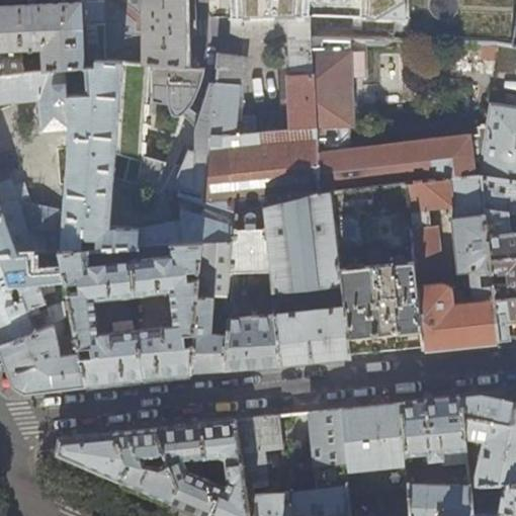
[(103,0),(104,2),(102,2),(81,3),(81,0),(28,0),(29,5),(23,6),(0,6),(0,76),(20,74),(18,52),(39,52),(41,73),(65,71),(84,69),(95,68),(95,62),(134,65),(150,65),(155,66),(183,67),(183,66),(182,23),(182,17),(181,0),(103,0)]
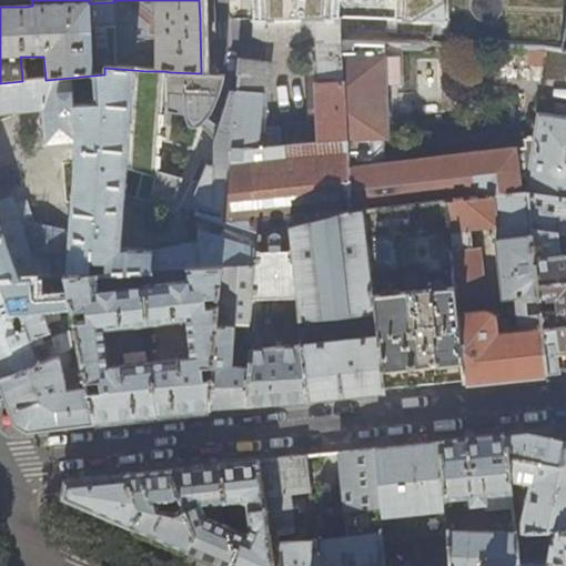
[(446,22),(444,0),(250,0),(251,22),(339,18),(446,22)]
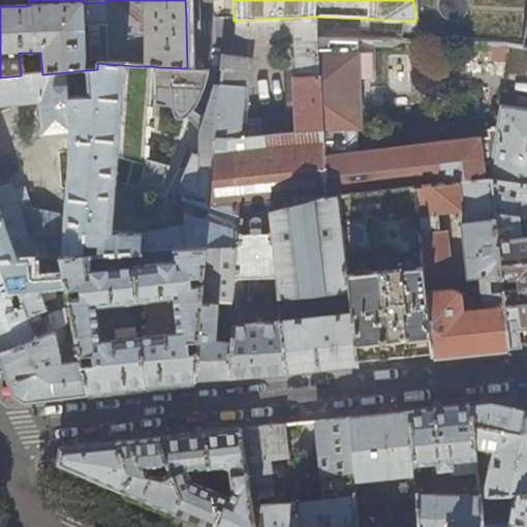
[(413,0),(415,21),(315,17),(317,38),(355,39),(505,44),(526,48),(526,0),(413,0)]
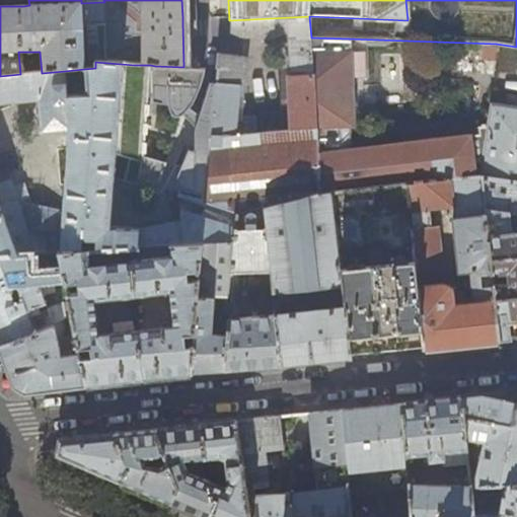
[(311,38),(309,16),(229,20),(230,31),(244,38),(274,42),(290,32),(292,75),(288,75),(289,128),(246,135),(244,117),(236,119),(243,55),(216,51),(214,68),(216,68),(213,103),(212,105),(202,206),(236,218),(236,216),(247,213),(248,213),(249,213),(259,210),(263,209),(320,194),(311,38)]
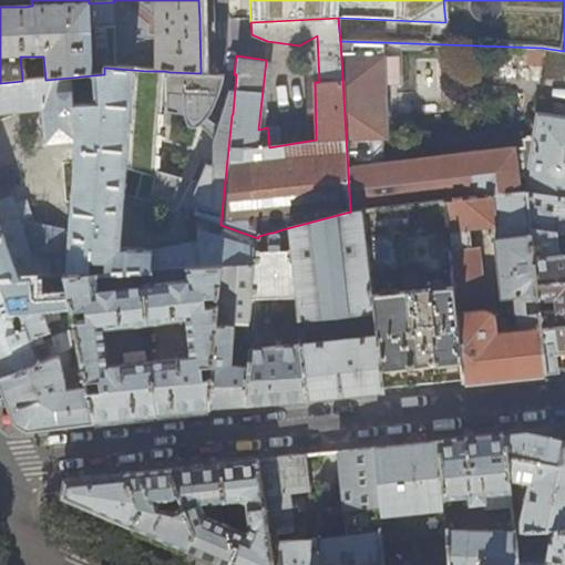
[(340,41),(350,212),(355,211),(362,209),(445,201),(461,376),(461,381),(502,377),(544,373),(530,229),(526,193),(564,197),(564,117),(536,113),(533,140),(524,141),(525,147),(513,150),(513,149),(443,156),(442,155),(420,157),(419,160),(383,163),(382,139),(387,139),(383,55),(382,54),(381,42),(340,41)]
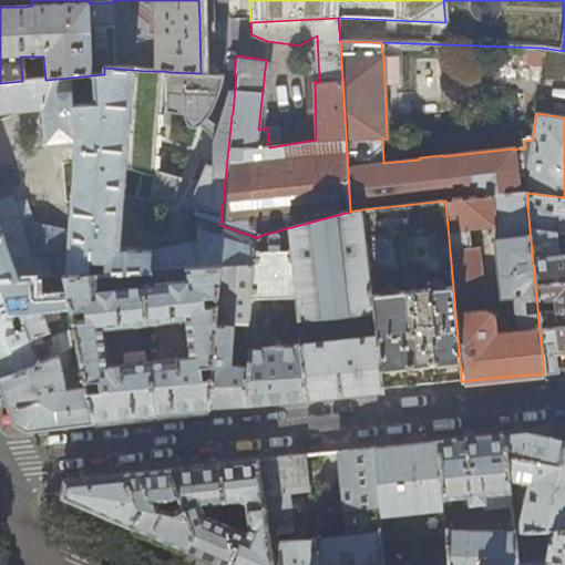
[(72,105),(71,78),(45,80),(22,81),(0,83),(0,279),(37,277),(64,276),(95,275),(134,273),(143,271),(186,269),(221,268),(256,266),(257,253),(258,238),(221,225),(232,115),(233,113),(236,74),(234,74),(201,72),(201,73),(170,72),(164,71),(146,71),(104,68),(104,74),(92,75),(94,103),(72,105)]
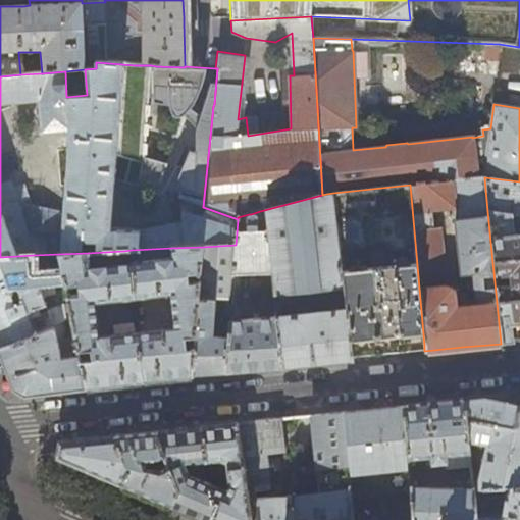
[(519,182),(484,177),(487,211),(519,214),(519,207),(519,182)]
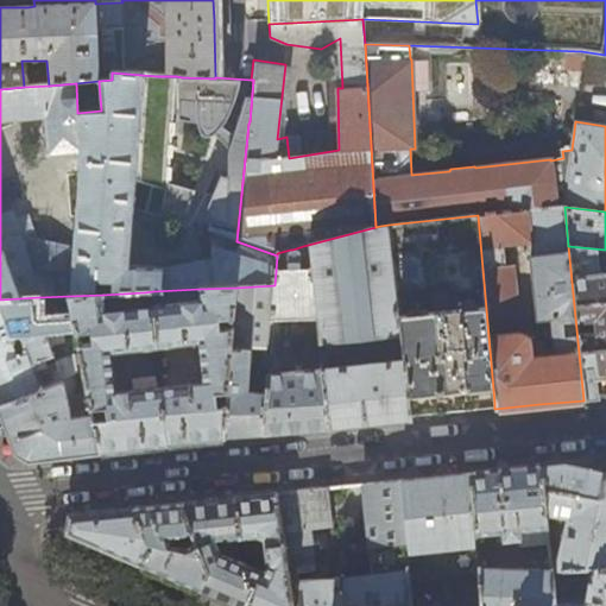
[(478,215),(389,225),(401,339),(403,363),(408,411),(444,408),(491,403),(494,403),(478,215)]
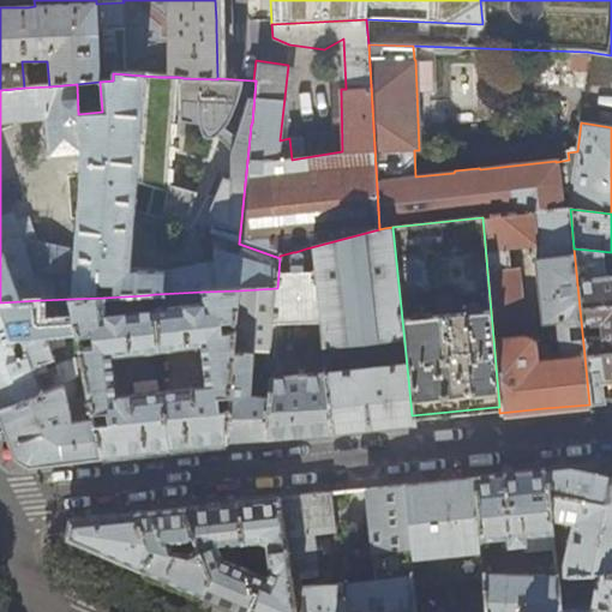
[(384,228),(379,229),(311,247),(319,324),(324,375),(330,430),(372,426),(413,421),(412,415),(407,366),(333,373),(330,349),(405,342),(393,227),(384,228)]
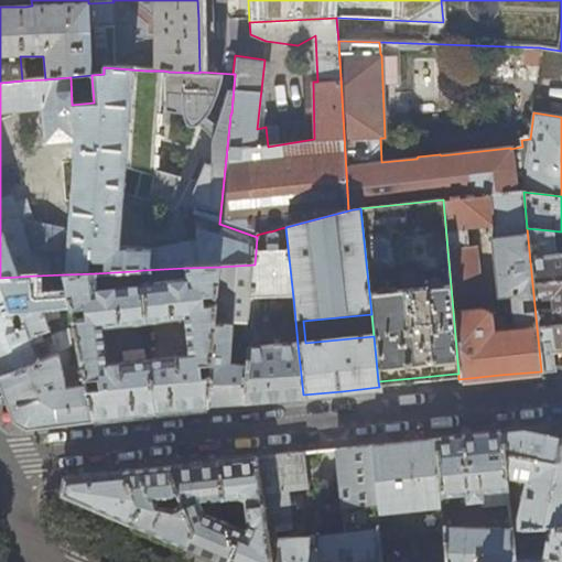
[(293,298),(285,227),(281,228),(281,238),(278,238),(278,237),(278,236),(277,235),(277,234),(276,233),(274,233),(273,231),(272,231),(271,231),(270,231),(269,231),(268,233),(268,234),(267,234),(266,235),(266,236),(266,237),(266,238),(267,251),(256,251),(255,265),(251,299),(293,298)]
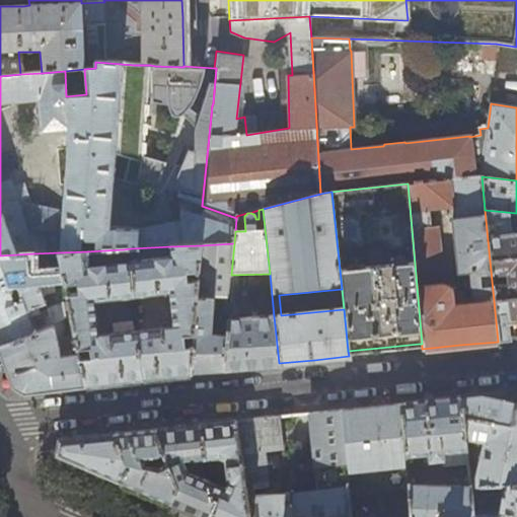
[(516,213),(485,210),(498,342),(509,340),(509,338),(516,337),(516,213)]
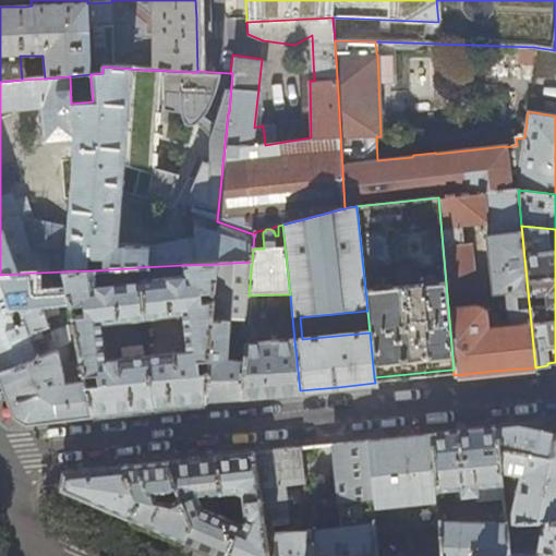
[(249,295),(252,262),(217,264),(215,291),(214,302),(207,362),(206,373),(203,401),(219,399),(240,397),(243,362),(226,361),(229,322),(246,324),(249,295)]
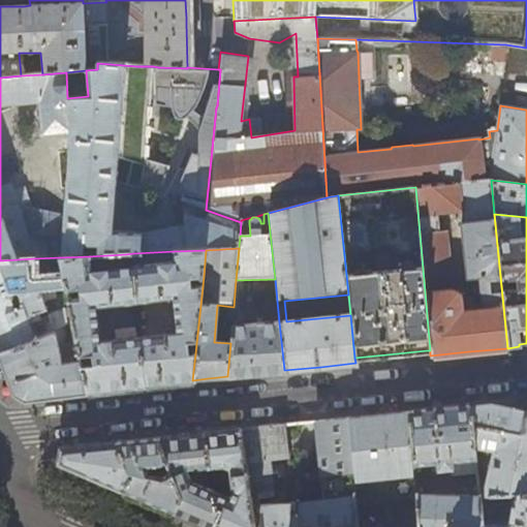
[(204,276),(206,250),(174,251),(175,264),(134,268),(137,303),(174,299),(178,335),(140,339),(144,385),(166,382),(192,380),(195,353),(186,353),(187,343),(196,343),(203,286),(191,287),(191,277),(204,276)]
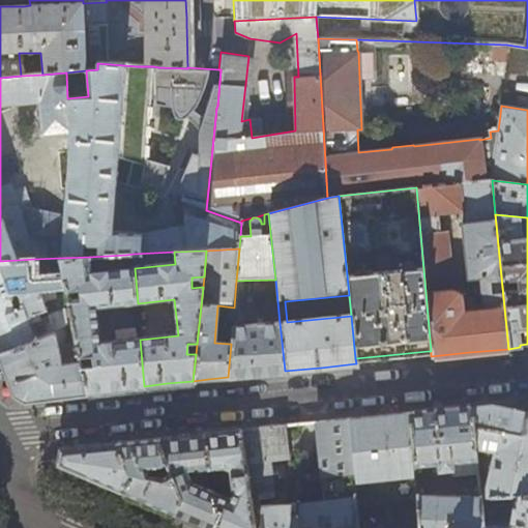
[(135,268),(134,254),(125,255),(128,268),(91,272),(89,257),(60,258),(66,290),(78,289),(80,299),(68,300),(70,309),(74,326),(78,343),(80,355),(90,354),(92,364),(82,365),(87,391),(111,389),(144,386),(140,340),(100,342),(96,309),(138,303),(135,268)]
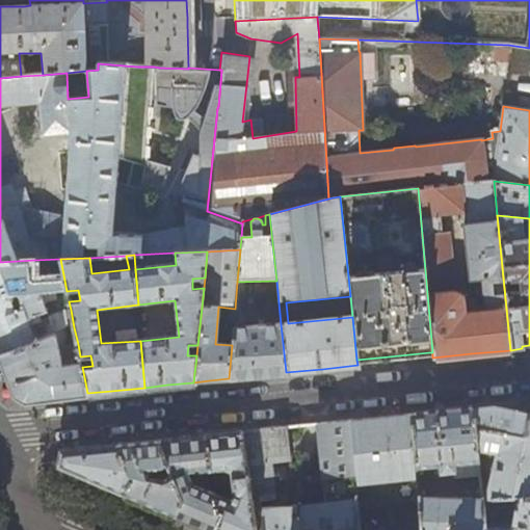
[(34,262),(34,260),(0,262),(0,297),(8,297),(11,296),(7,286),(11,285),(9,279),(28,276),(31,295),(41,295),(52,294),(47,273),(46,273),(44,273),(42,272),(41,272),(38,270),(37,269),(36,268),(35,266),(34,264),(34,262)]
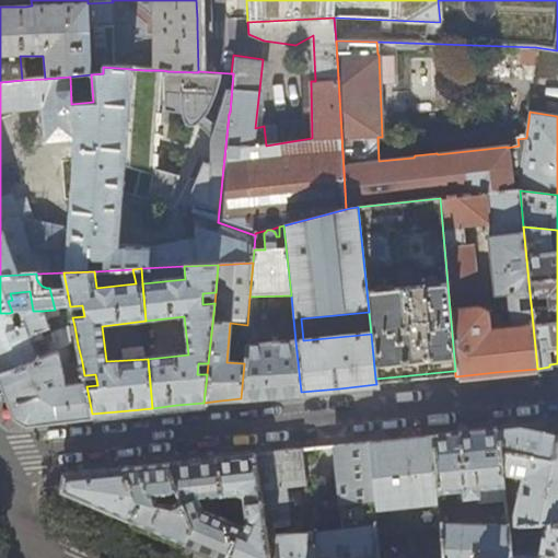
[(57,287),(49,288),(55,310),(61,309),(57,287)]
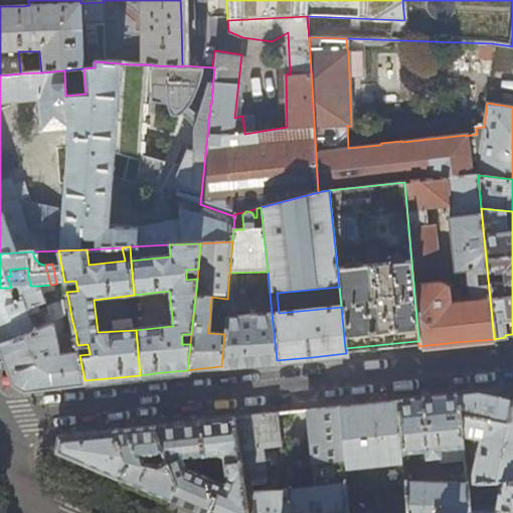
[(44,303),(39,286),(30,286),(16,287),(21,302),(13,302),(8,288),(0,288),(0,339),(58,321),(63,319),(60,303),(38,312),(36,306),(44,303)]
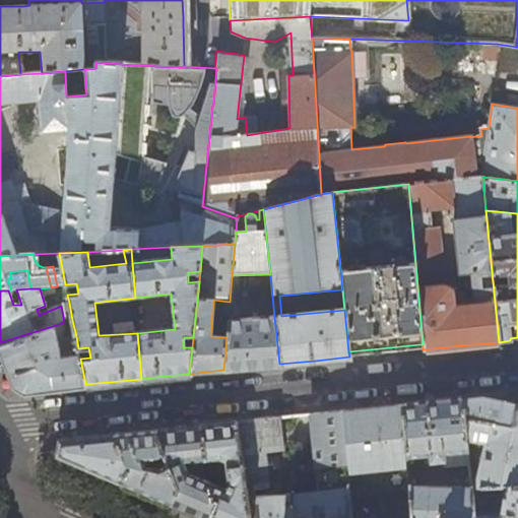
[(61,305),(61,306),(64,322),(72,320),(69,303),(61,305)]
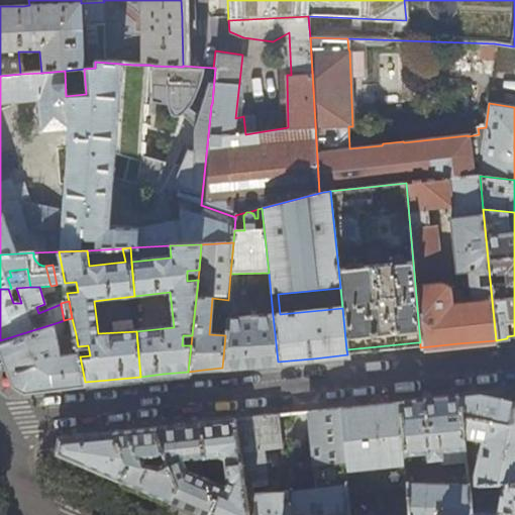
[(228,302),(225,335),(222,368),(250,365),(278,362),(273,315),(239,318),(238,309),(236,309),(236,303),(228,302)]
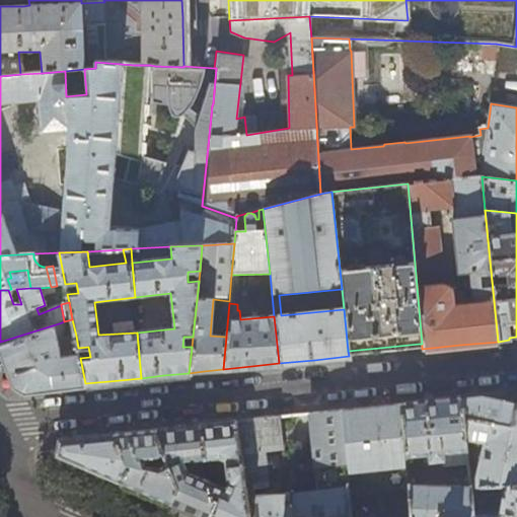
[(62,329),(59,323),(0,342),(0,352),(4,363),(11,383),(21,390),(65,386),(85,383),(80,358),(78,348),(76,336),(59,339),(62,329)]
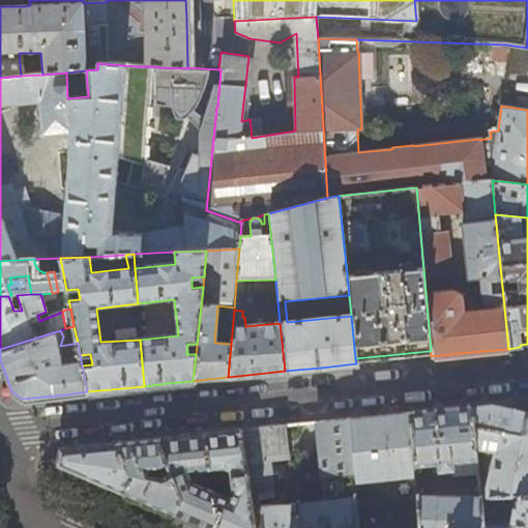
[(469,403),(473,444),(481,446),(479,450),(486,452),(487,447),(492,449),(485,488),(487,494),(527,491),(527,396),(514,398),(469,403)]
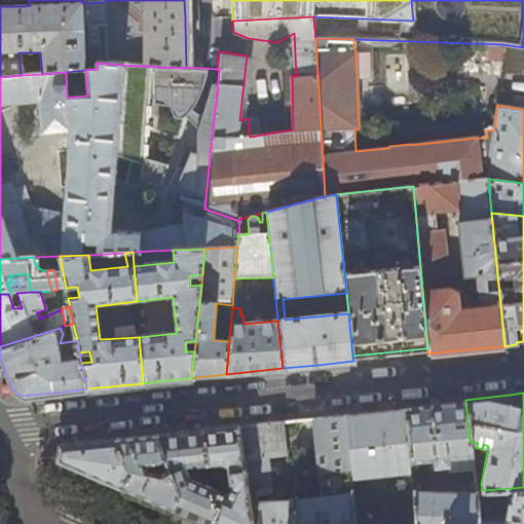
[(473,468),(470,441),(465,400),(436,403),(405,406),(411,460),(426,458),(426,464),(434,463),(434,464),(446,463),(447,470),(473,468)]
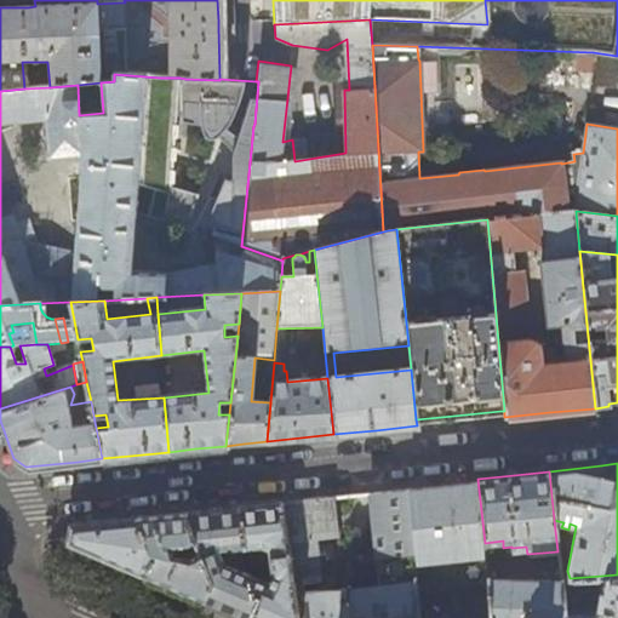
[(485,543),(478,479),(424,485),(407,486),(408,498),(416,585),(488,578),(485,543)]
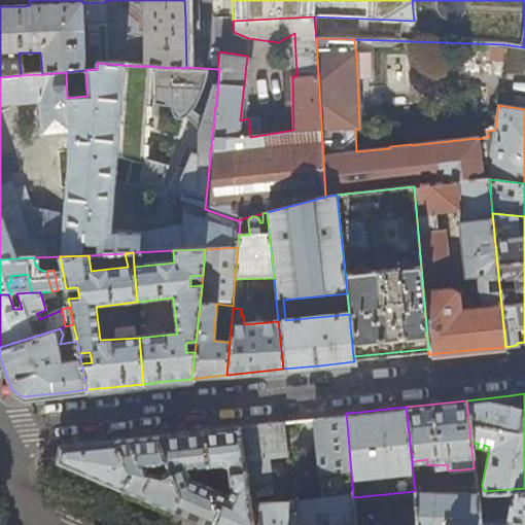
[(258,422),(238,424),(252,524),(292,524),(290,498),(256,499),(254,489),(269,487),(266,457),(285,454),(282,420),(258,422)]
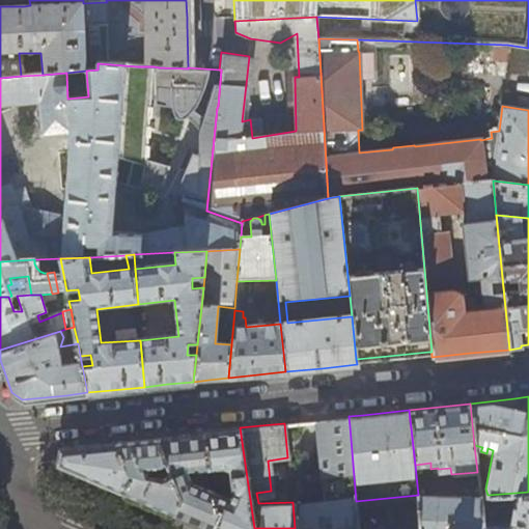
[(293,502),(295,528),(357,528),(350,426),(341,427),(342,432),(326,434),(329,462),(335,461),(339,498),(293,502)]
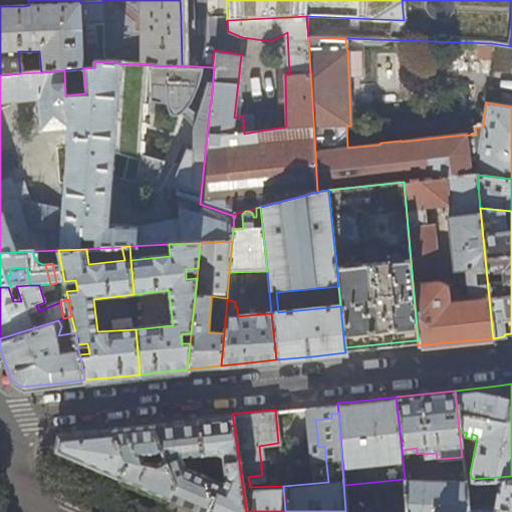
[(211,417),(196,418),(201,451),(215,450),(222,454),(224,473),(208,474),(205,472),(207,490),(213,492),(205,511),(246,511),(232,414),(211,417)]
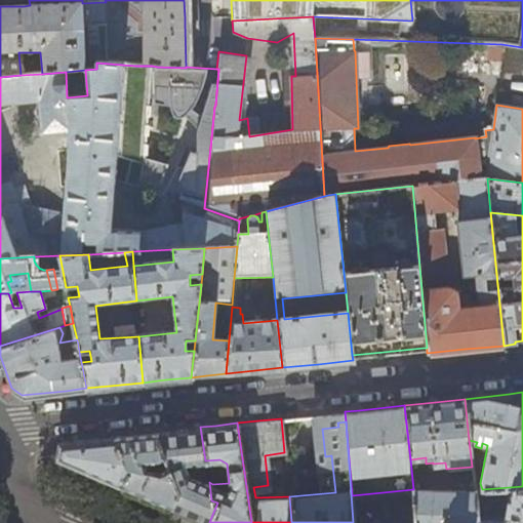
[(177,430),(156,432),(177,491),(171,507),(186,513),(209,522),(217,503),(211,500),(209,482),(196,477),(202,461),(205,460),(200,427),(177,430)]
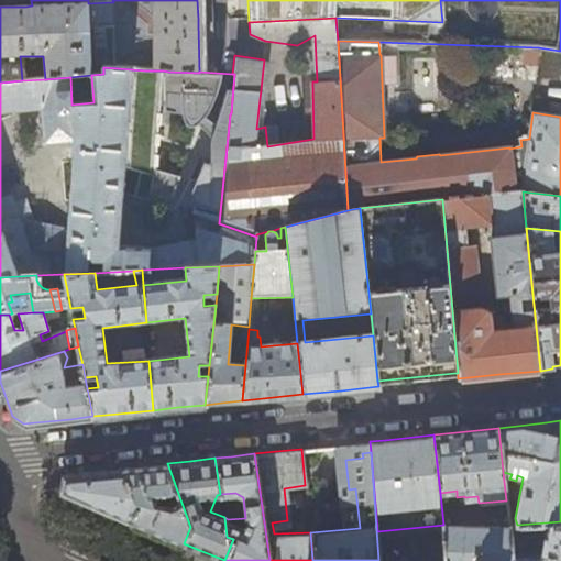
[(184,543),(190,527),(167,463),(142,465),(122,468),(129,520),(151,529),(184,543)]
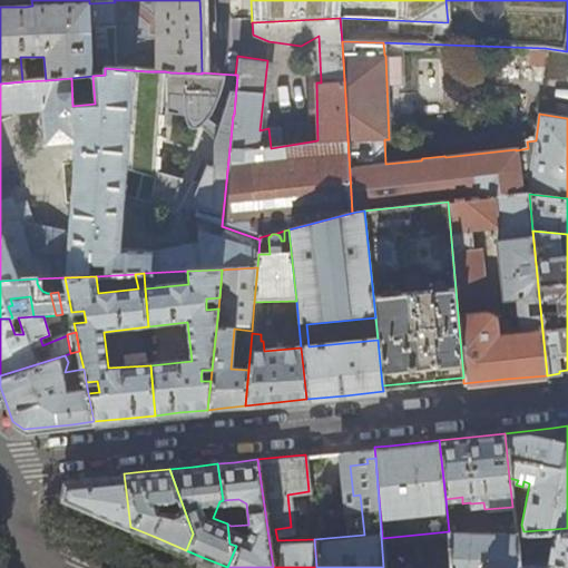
[(92,510),(130,527),(124,473),(100,476),(64,480),(61,497),(92,510)]
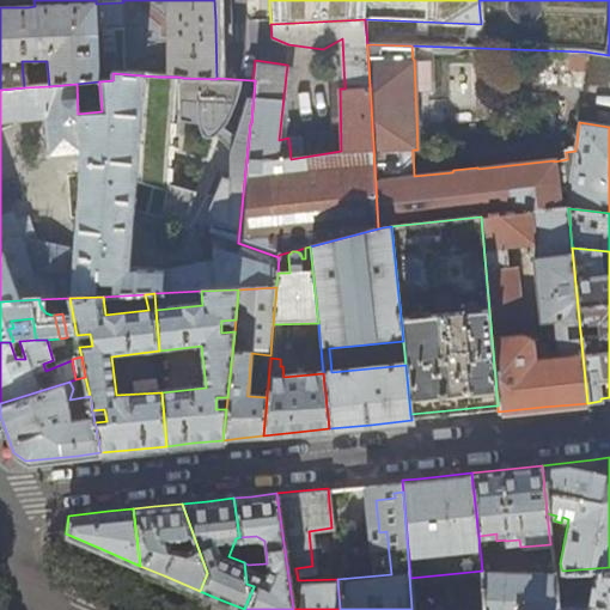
[(609,609),(609,567),(562,571),(562,584),(591,583),(587,599),(584,604),(557,603),(557,609),(609,609)]
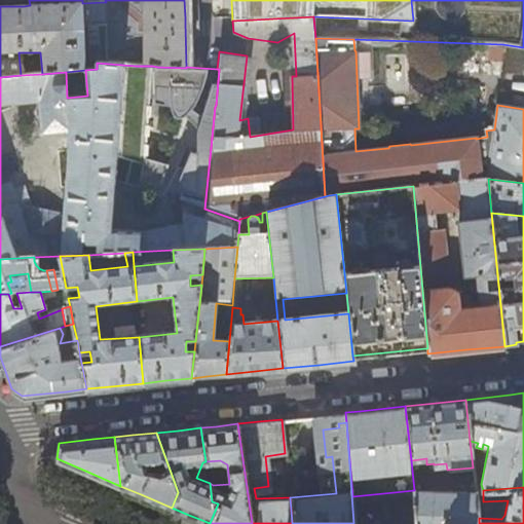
[(414,490),(416,523),(479,523),(479,518),(476,492),(414,490)]
